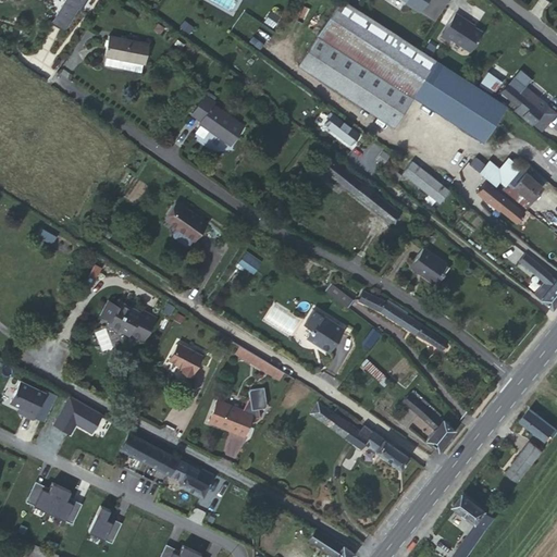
[(63,0),(50,22),(64,31),(78,8),(82,0),(85,2),(86,0),(63,0)]
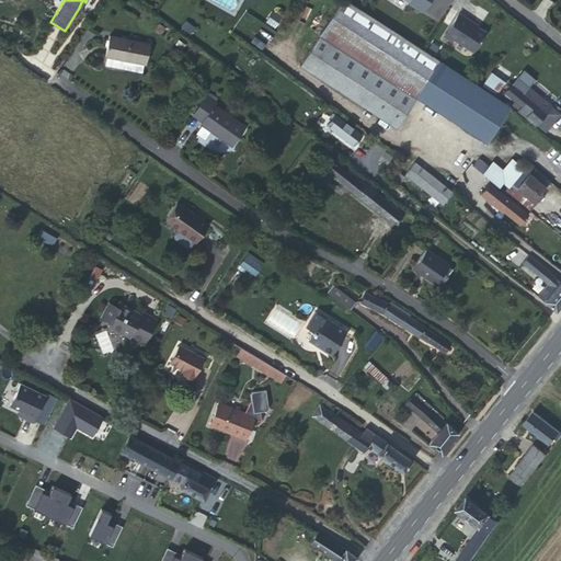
[(480,87),(345,0),(340,0),(299,65),(396,126),(415,96),(485,141),(497,124),(501,118),(510,105),(480,87)]
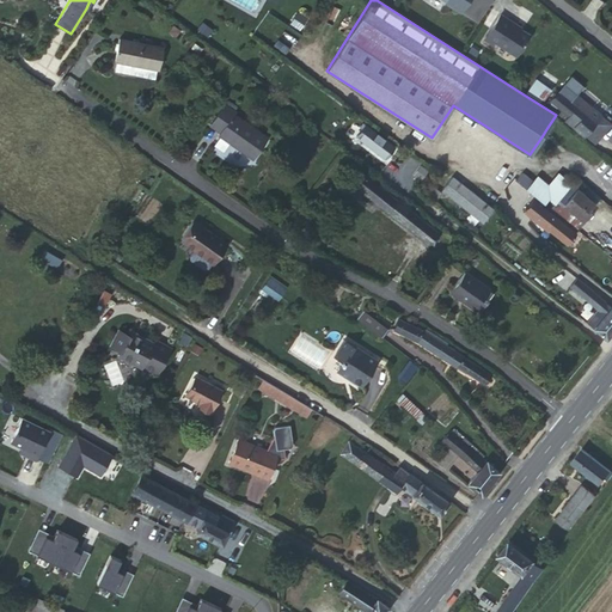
[(442,0),(446,1),(445,4),(458,12),(465,0),(442,0)]
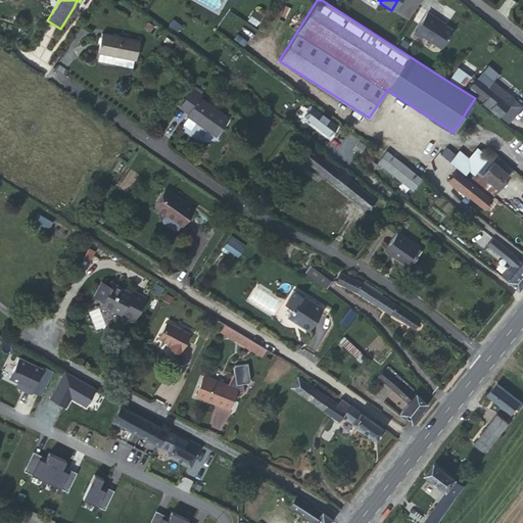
[(429,11),(414,31),(421,37),(423,35),(441,48),(454,32),(435,17),(436,16),(429,11)]
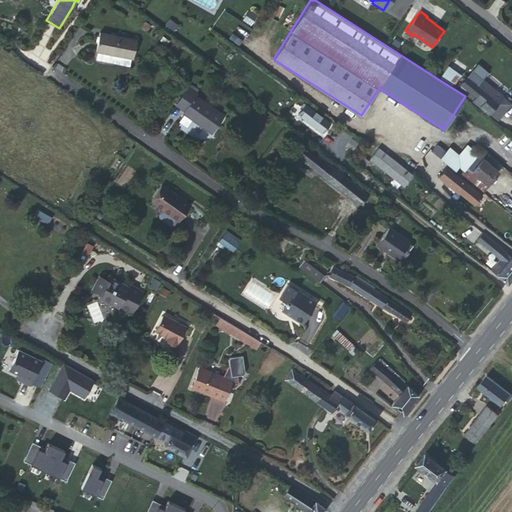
[(96,50),(98,51),(117,54),(131,57),(133,57),(136,39),(99,32),(96,50)]
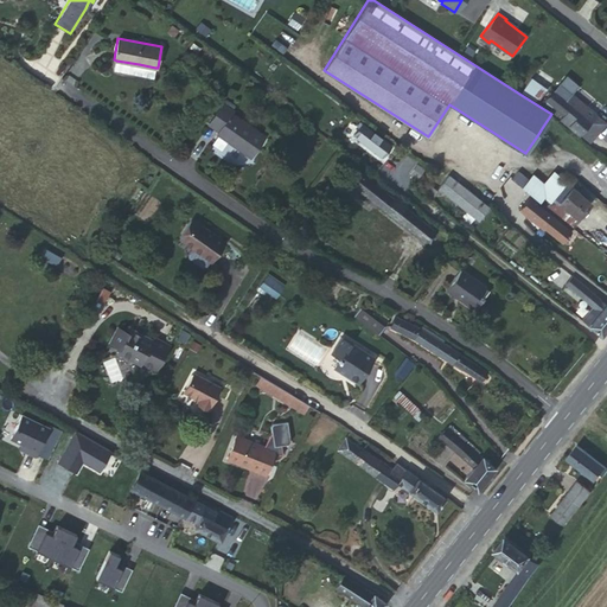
[(139,64),(116,61),(114,70),(138,74),(139,64)]
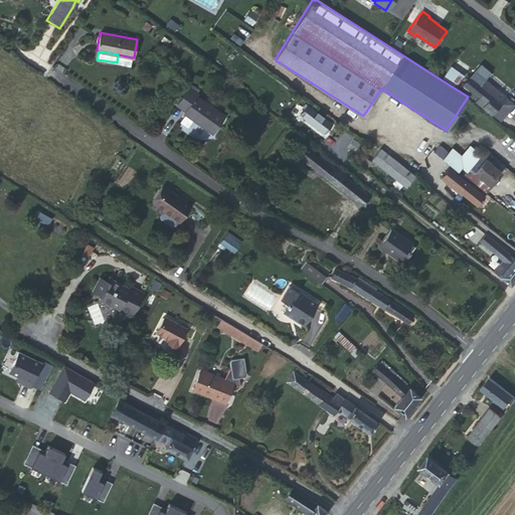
[(118,54),(117,62),(130,64),(132,57),(118,54)]
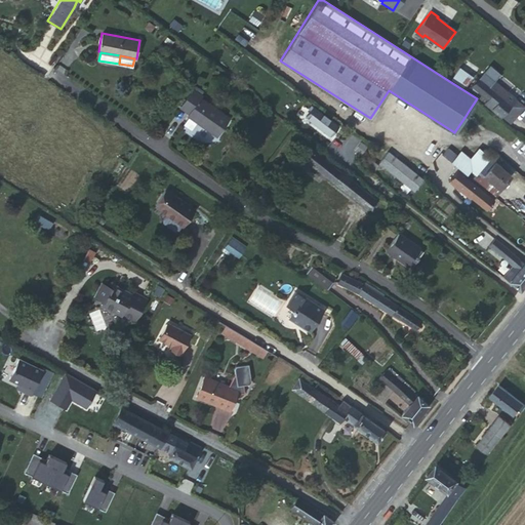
[(468,77),(458,70),(451,78),(461,85),(468,77)]
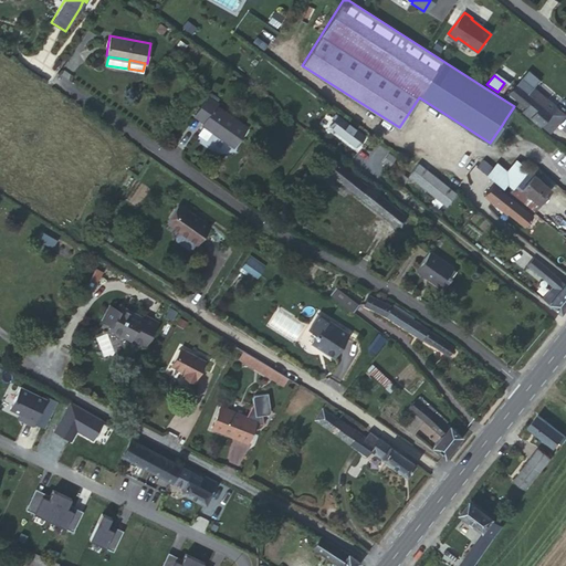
[(516,84),(509,93),(525,107),(523,111),(540,126),(555,107),(533,87),(527,93),(516,84)]
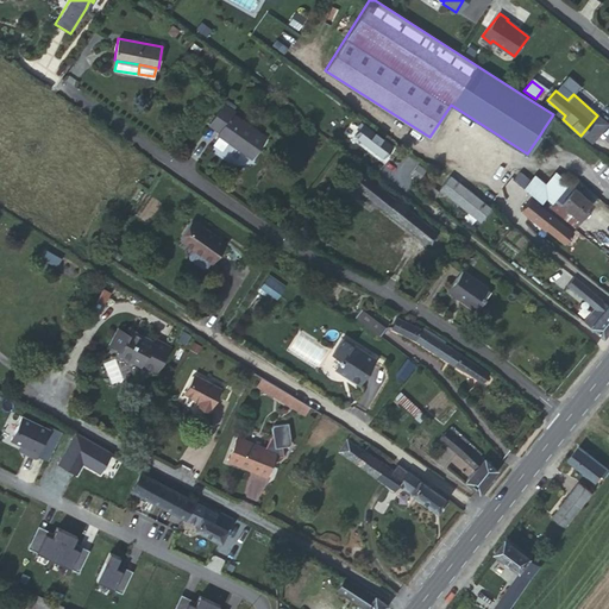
[(224,104),(211,124),(219,131),(218,133),(251,157),(265,138),(232,114),(234,112),(224,104)]
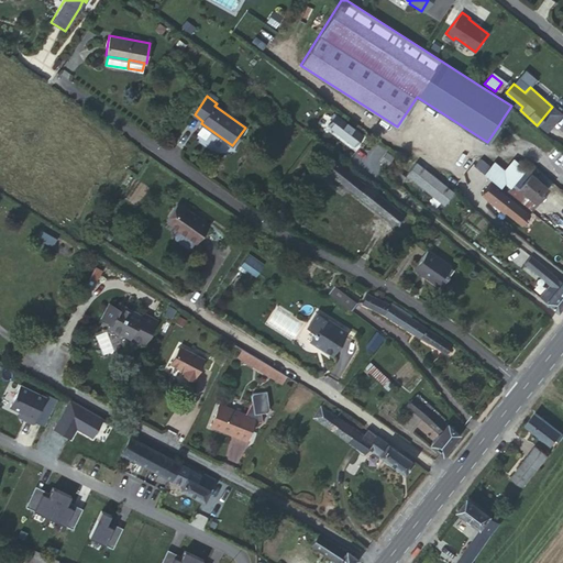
[(300,113),(295,121),(307,130),(311,122),(300,113)]
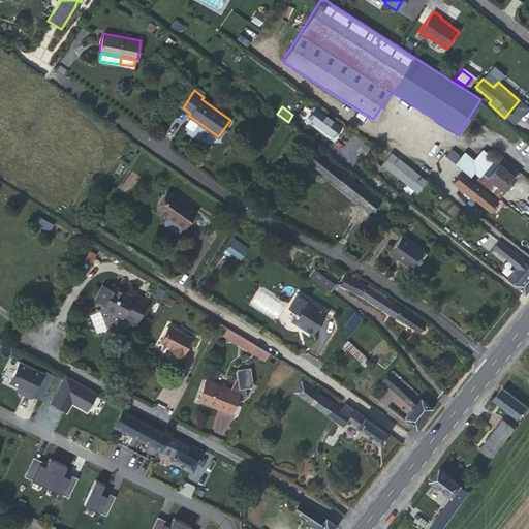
[(315,107),(308,118),(333,136),(341,127),(315,107)]
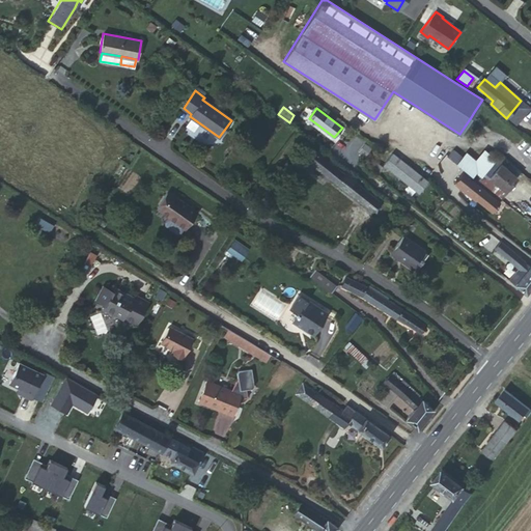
[(452,148),(448,156),(465,169),(473,175),(477,179),(495,159),(484,150),(476,161),(466,152),(463,157),(452,148)]
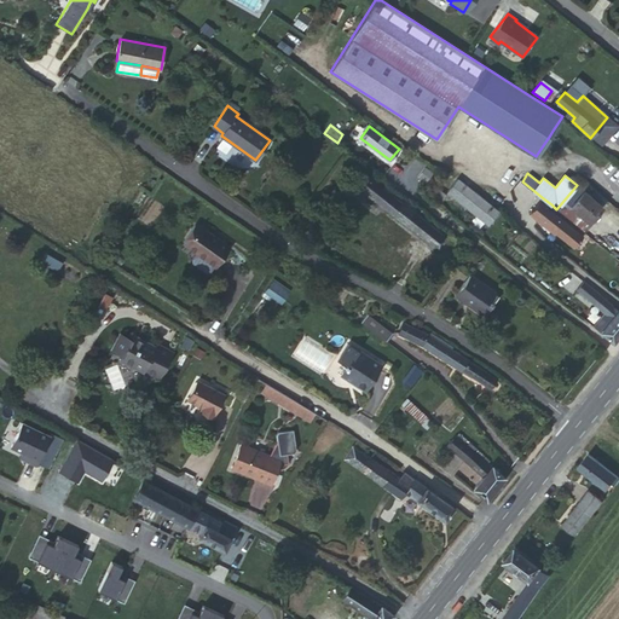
[(370,177),(360,190),(434,247),(443,235),(414,212),(416,208),(405,200),(403,203),(370,177)]
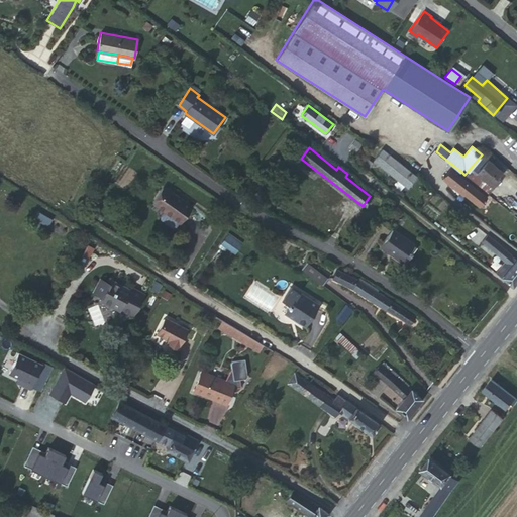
[(464,175),(488,194),(493,188),(491,187),(504,173),(488,159),(492,152),(487,148),(482,154),(464,175)]
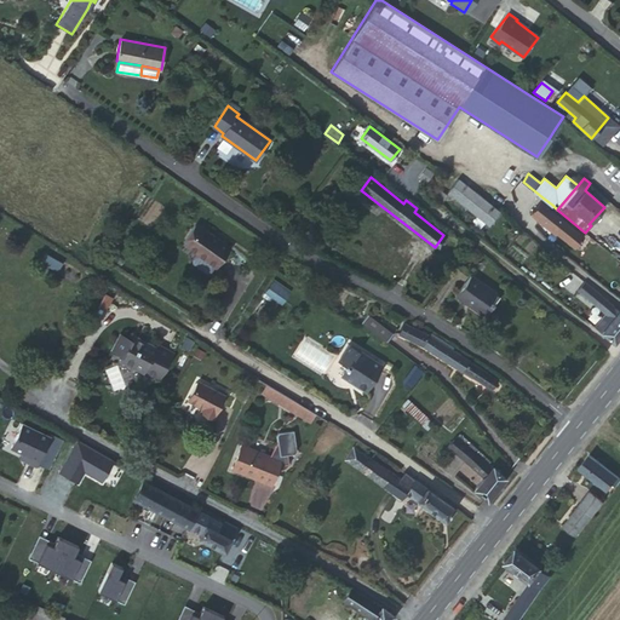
[(457,179),(447,191),(489,224),(499,212),(457,179)]
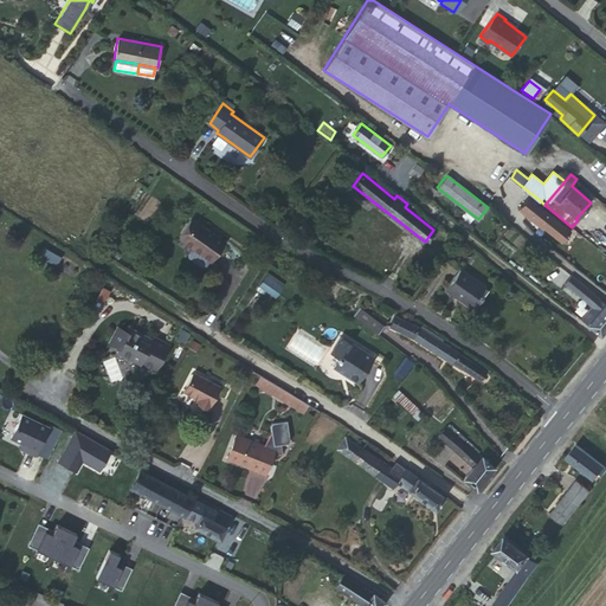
[(424,181),(418,188),(430,199),(436,191),(424,181)]
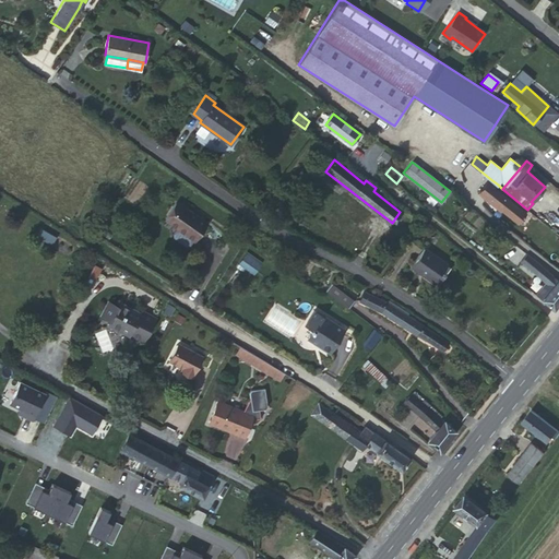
[(498,185),(489,178),(478,193),(486,200),(488,198),(502,210),(519,223),(526,213),(495,188),(498,185)]
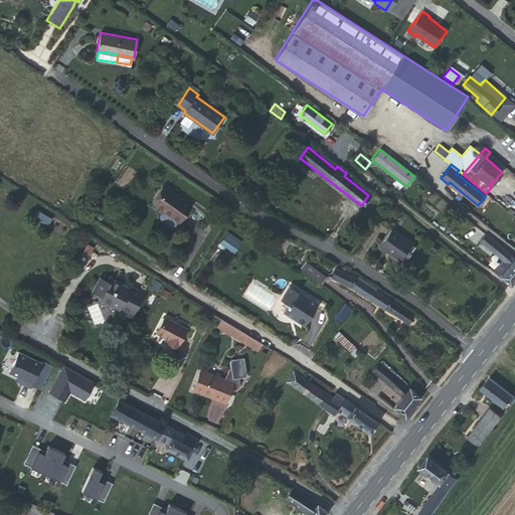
[(450,182),(448,184),(461,195),(463,193),(450,182)]
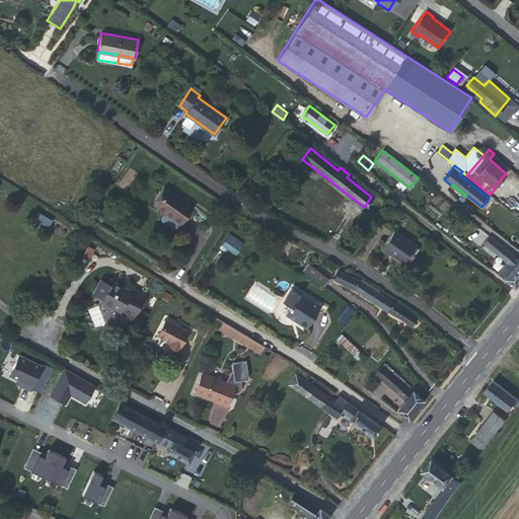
[(193,207),(167,189),(155,205),(164,211),(161,216),(161,220),(173,228),(176,227),(180,222),(180,223),(193,207)]
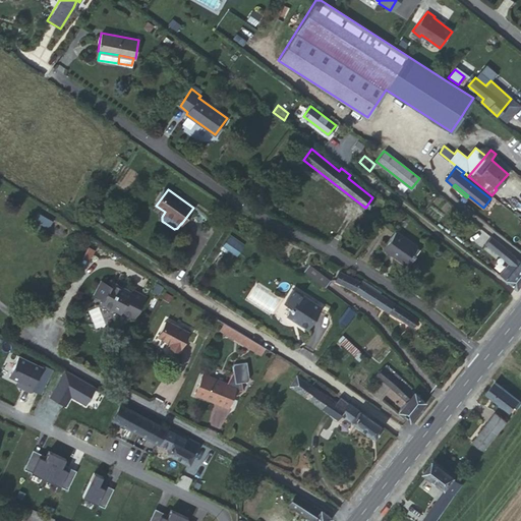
[(49,228),(53,221),(38,214),(35,221),(49,228)]
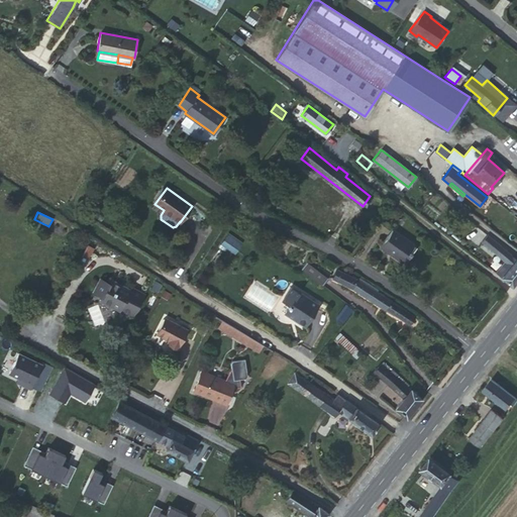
[(393,229),(381,246),(389,252),(391,251),(404,262),(411,252),(409,250),(413,244),(393,229)]
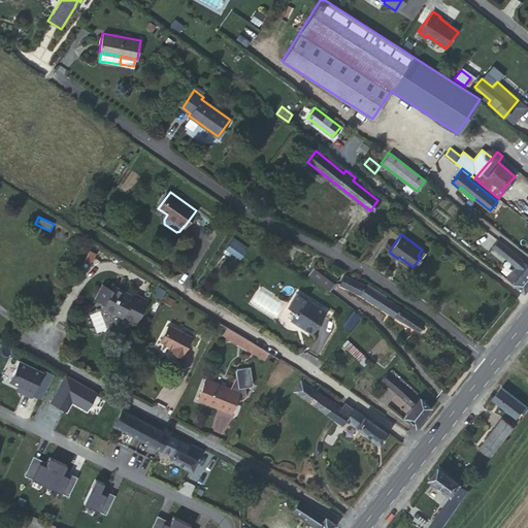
[(233,237),(225,251),(240,260),(249,246),(233,237)]
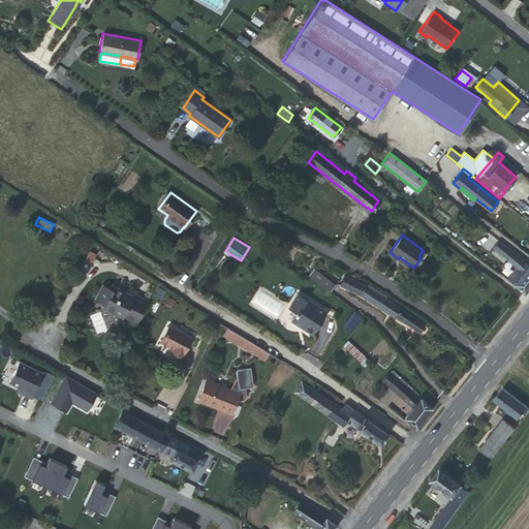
[(506,279),(524,292),(528,285),(528,266),(498,240),(492,247),(517,268),(506,279)]
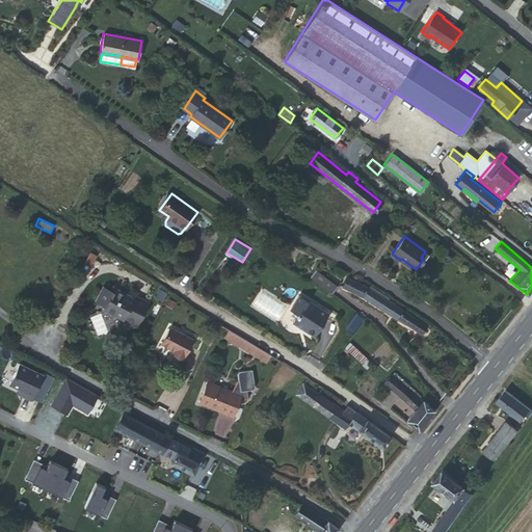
[(337,286),(315,269),(311,276),(331,292),(337,286)]
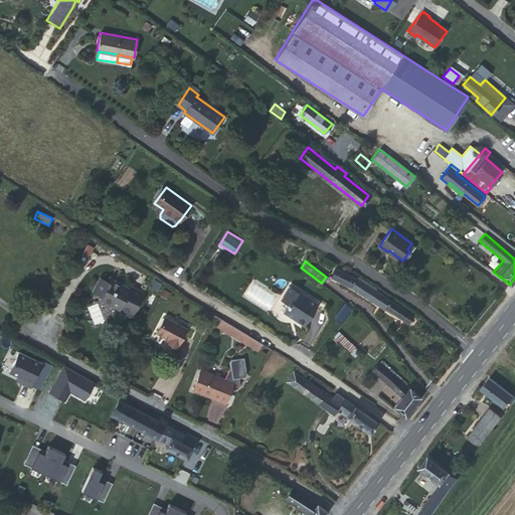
[(336,269),(332,278),(349,287),(408,324),(412,315),(356,279),(336,269)]
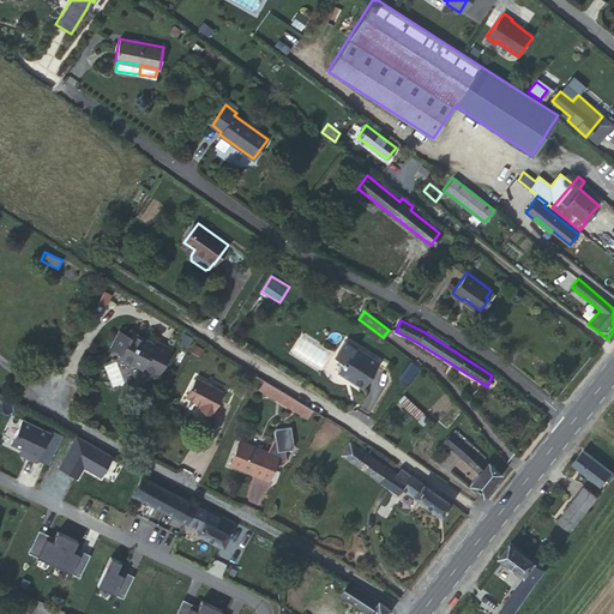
[(158,375),(172,350),(157,342),(155,347),(145,342),(146,339),(133,333),(131,337),(120,331),(112,347),(122,353),(120,356),(122,357),(122,359),(131,363),(132,362),(143,368),(144,368),(158,375)]
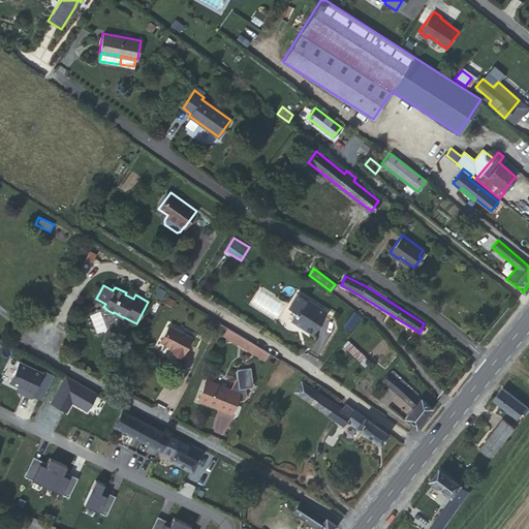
[(160,287),(155,297),(160,300),(165,290),(160,287)]
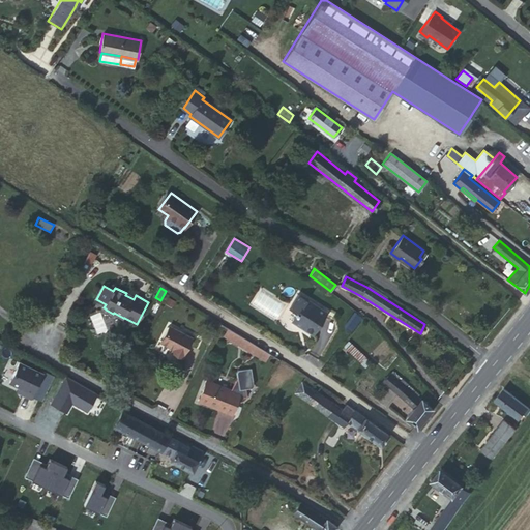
[(313,333),(327,312),(317,305),(317,306),(299,294),(290,307),(297,313),(292,321),(302,328),(303,327),(313,333)]
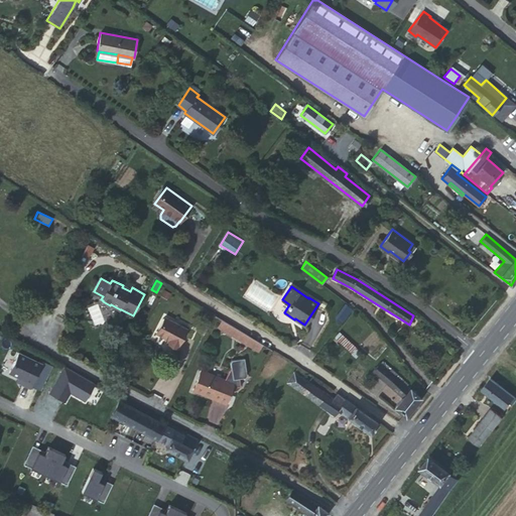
[(187,328),(164,315),(155,331),(168,338),(166,341),(177,347),(187,328)]
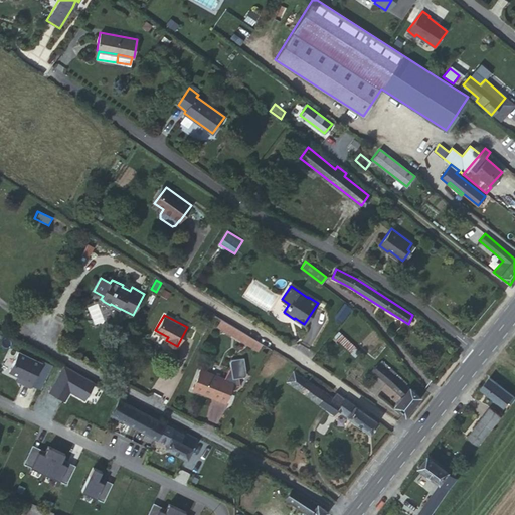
[(232,324),(222,318),(218,325),(228,331),(232,324)]
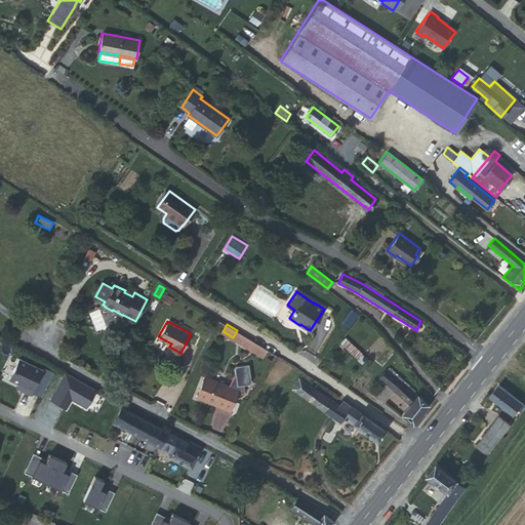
[(267,350),(237,330),(233,337),(263,356),(264,355),(267,350)]
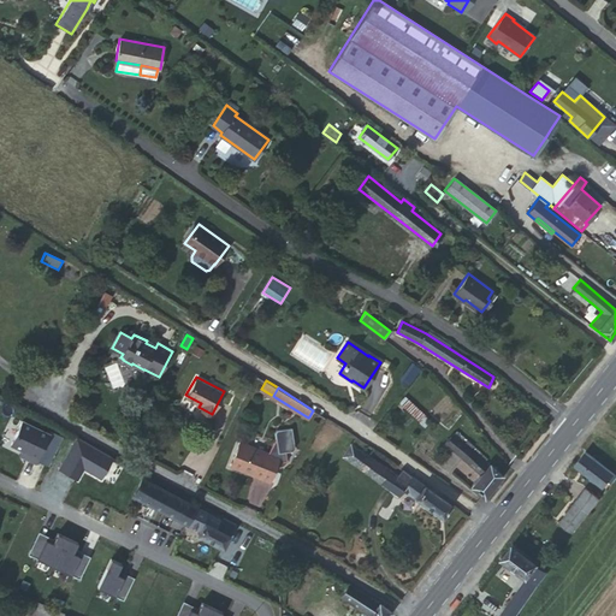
[(428,421),(403,400),(398,404),(425,427),(428,421)]
